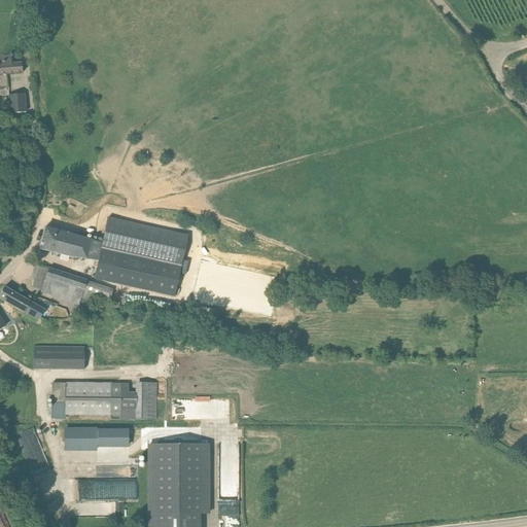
[(0,57),(0,73),(6,73),(6,74),(23,73),(22,64),(12,65),(12,57),(5,57),(0,57)]
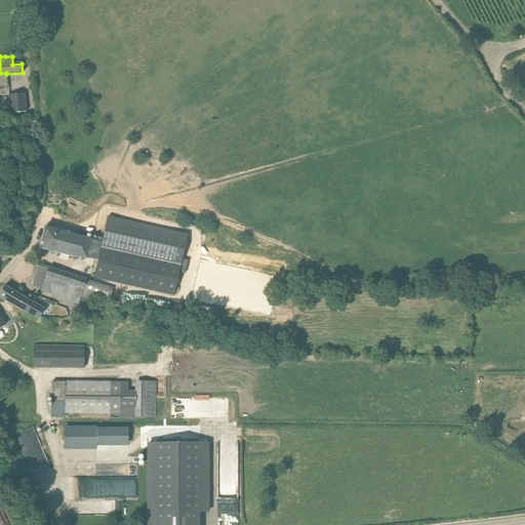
[(24,94),(8,96),(10,114),(26,113),(24,94)]
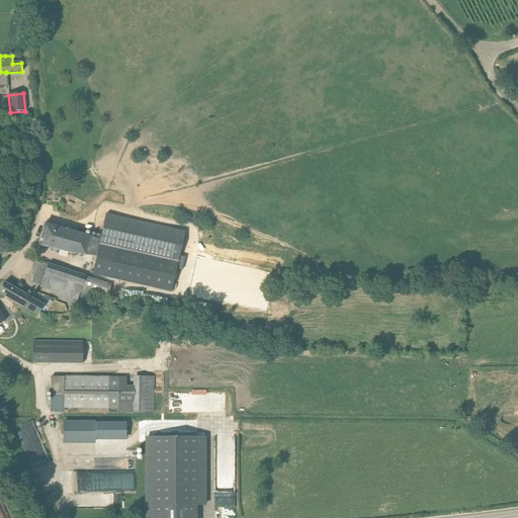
[(100,240),(99,244),(178,262),(185,233),(106,214),(100,240)]
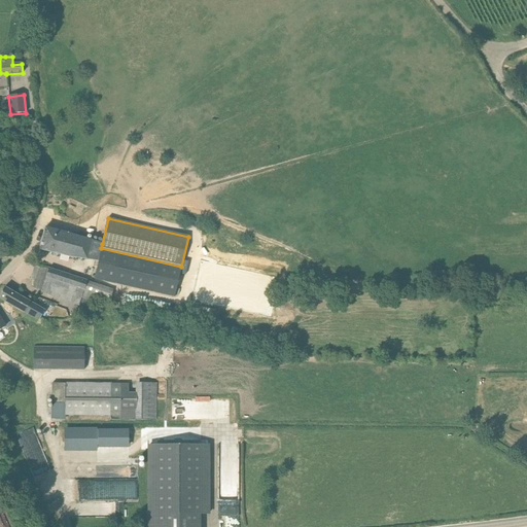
[(70,257),(99,260),(101,248),(102,244),(98,243),(98,242),(44,227),(39,250),(70,257)]
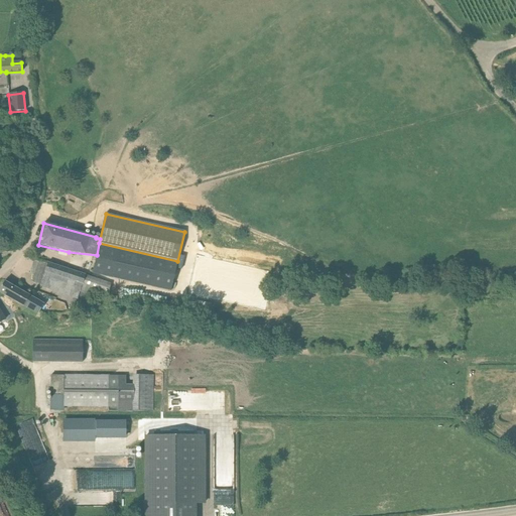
[(99,243),(97,255),(92,274),(170,291),(177,261),(99,243)]
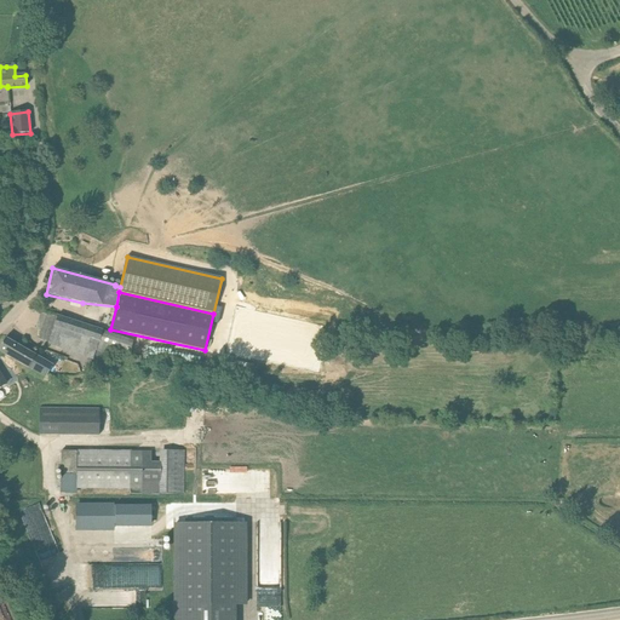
[(47,345),(87,360),(92,361),(98,344),(52,328),(53,327),(57,317),(41,311),(36,328),(41,329),(39,338),(49,340),(47,345)]
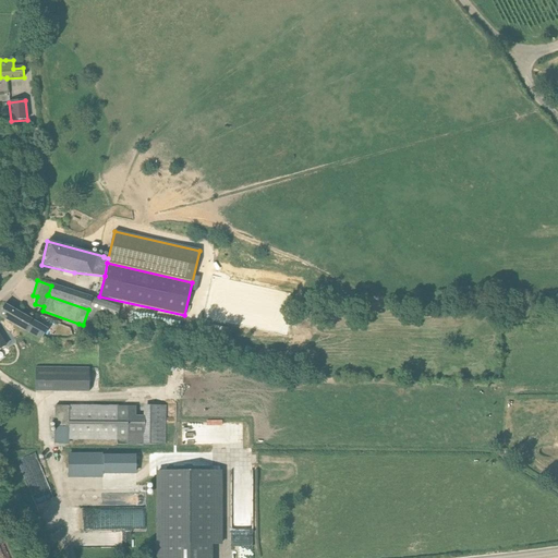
[(83,325),(79,324),(75,330),(79,331),(87,332),(96,335),(100,320),(113,325),(116,316),(118,313),(120,307),(51,286),(48,294),(47,295),(88,310),(83,325)]
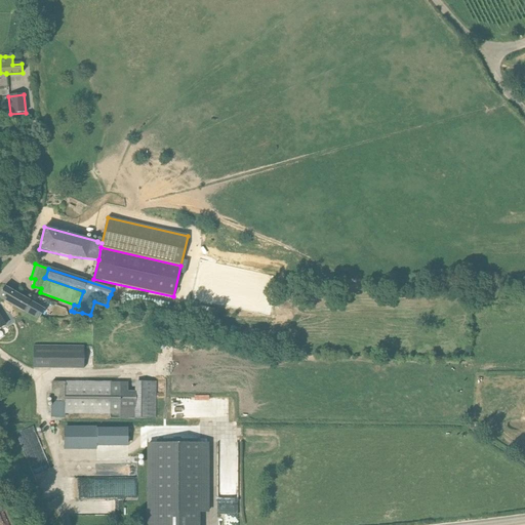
[(0,297),(38,320),(40,316),(44,310),(4,286),(0,293),(0,297)]
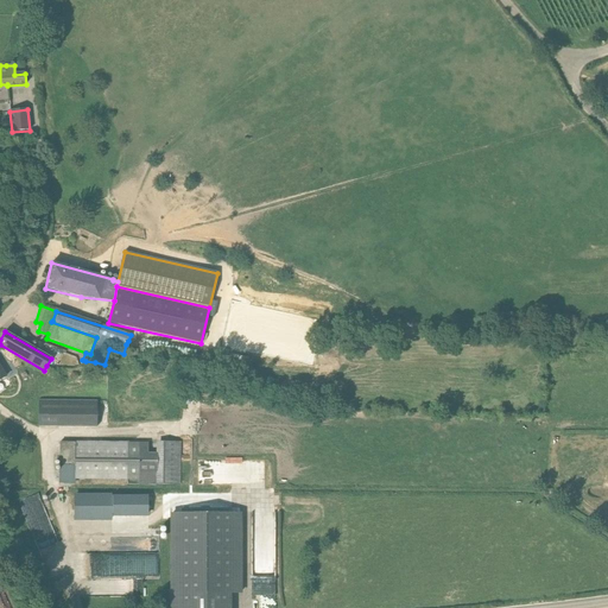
[(0,393),(11,386),(5,377),(0,368),(0,393)]
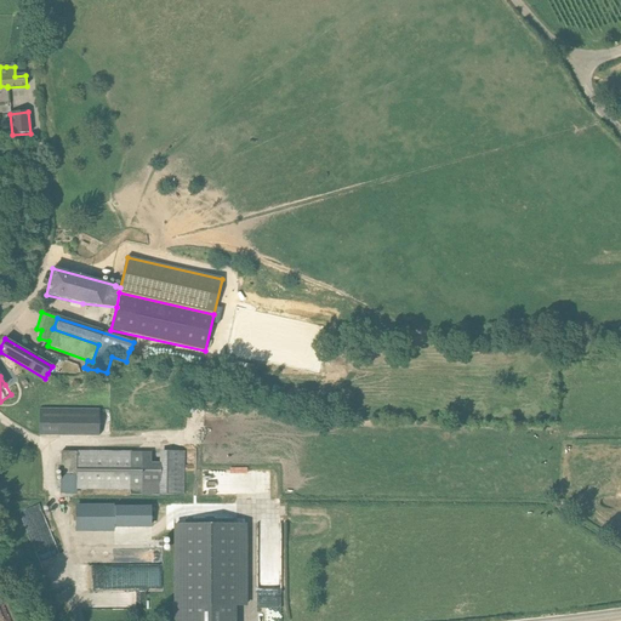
[(39,409),(39,436),(60,436),(60,410),(39,409)]
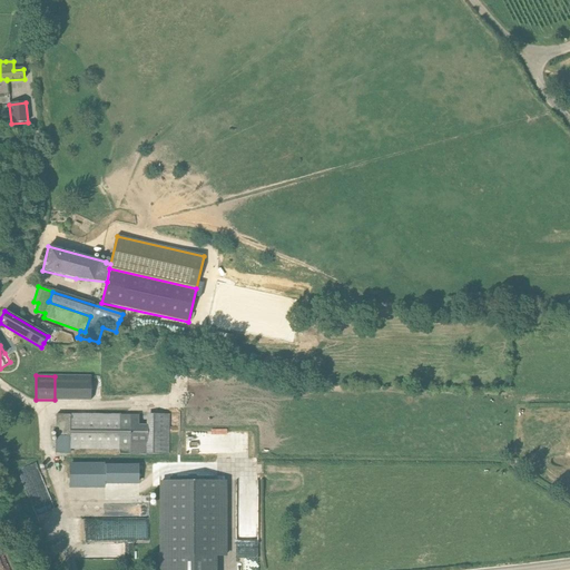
[(91,376),(55,376),(55,400),(91,401),(91,376)]
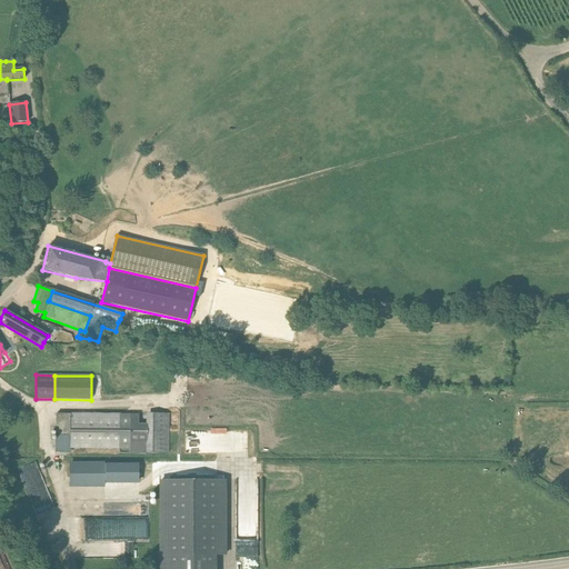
[(168,453),(168,413),(146,413),(146,425),(138,425),(139,415),(130,415),(57,413),(56,452),(70,452),(70,449),(129,449),(129,453),(168,453)]
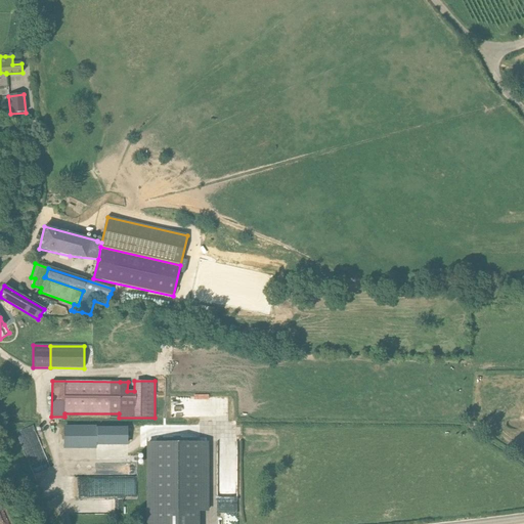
[(178,397),(177,410),(203,411),(203,397),(178,397)]
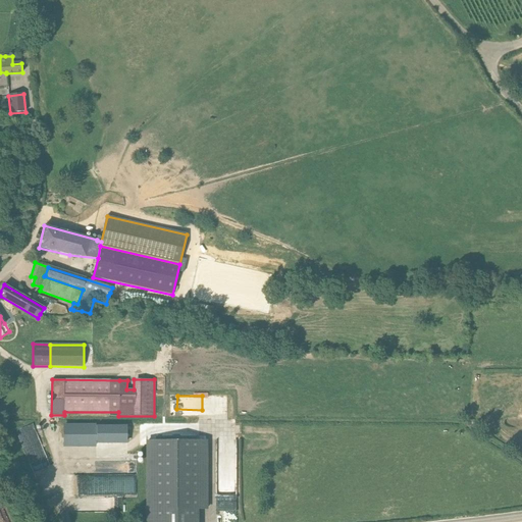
[(59,483),(33,424),(18,431),(44,489),(59,483)]
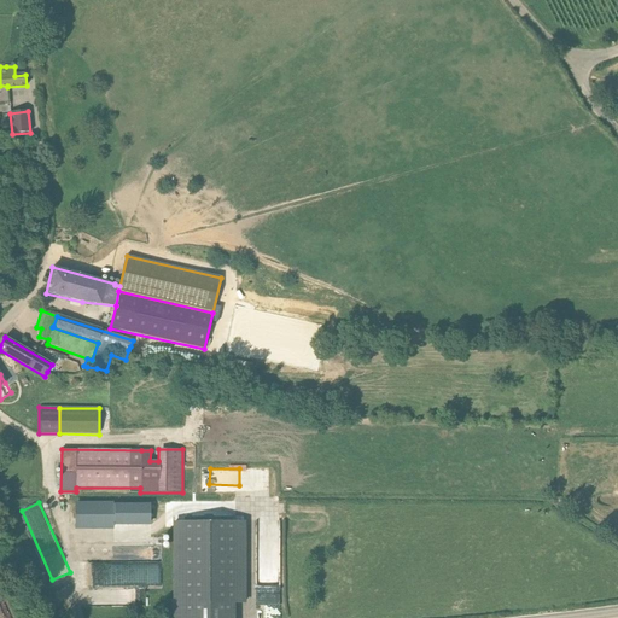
[(86,505),(75,505),(76,528),(86,528),(86,505)]
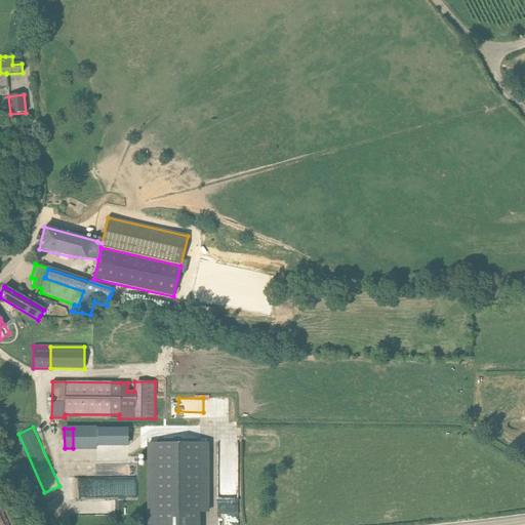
[(127,443),(127,429),(73,429),(73,448),(96,448),(96,443),(127,443)]
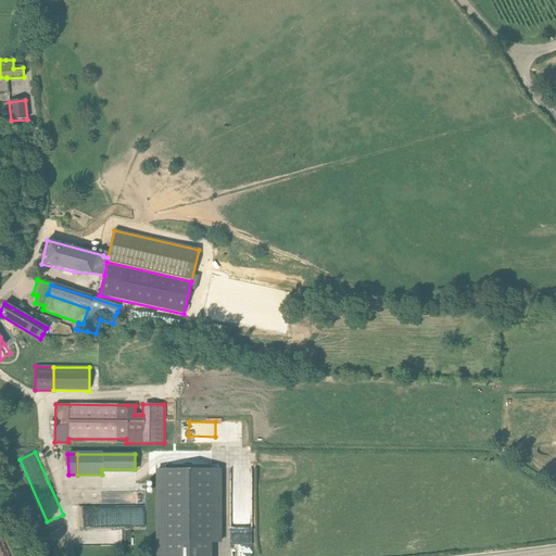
[(219,543),(219,469),(158,469),(156,555),(210,555),(211,543),(219,543)]
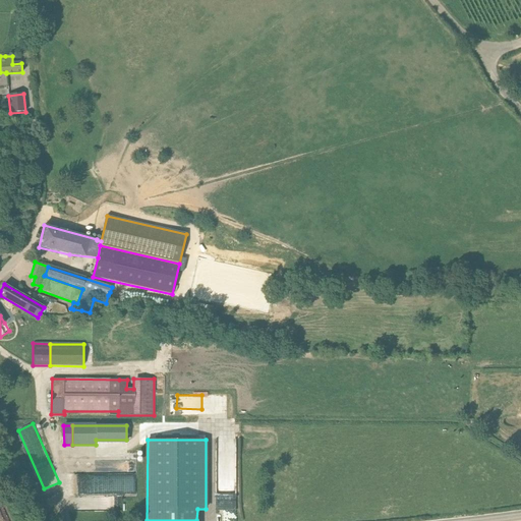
[(219,476),(218,509),(237,509),(238,461),(233,461),(232,477),(219,476)]
